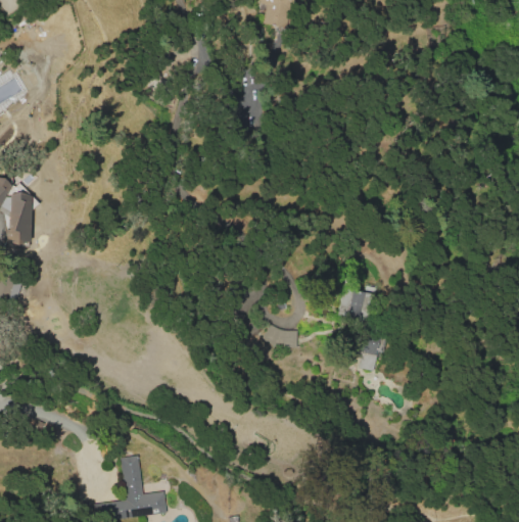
[(29,245),(33,237),(33,195),(29,193),(9,192),(14,182),(2,176),(0,176),(0,206),(1,205),(12,209),(12,230),(20,234),(16,242),(24,242),(29,245)]
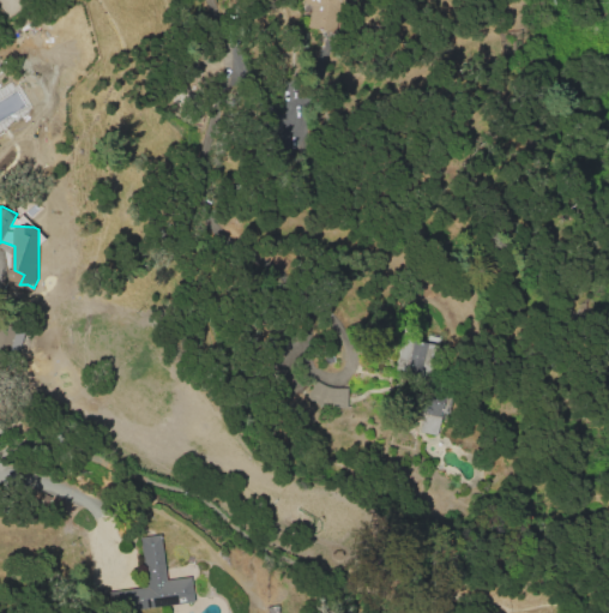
[(0,330),(0,352),(12,355),(18,329),(1,325),(0,330)]
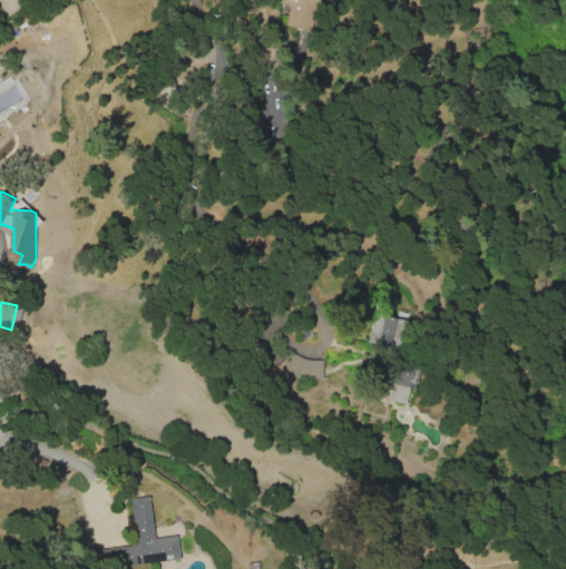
[(398,346),(399,317),(373,315),(371,344),(398,346)]
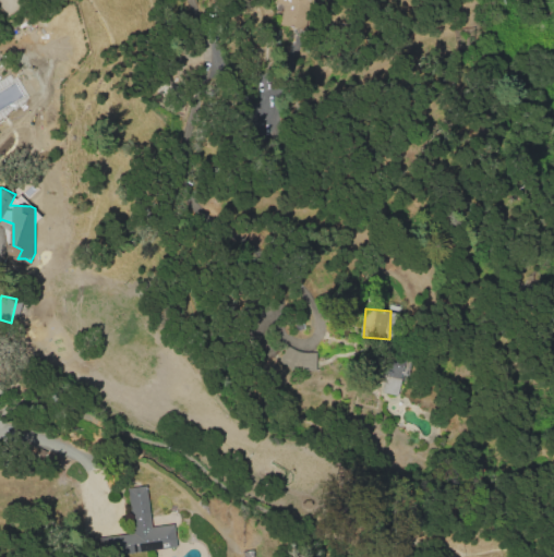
[(316,373),(323,358),(289,344),(282,360),(316,373)]
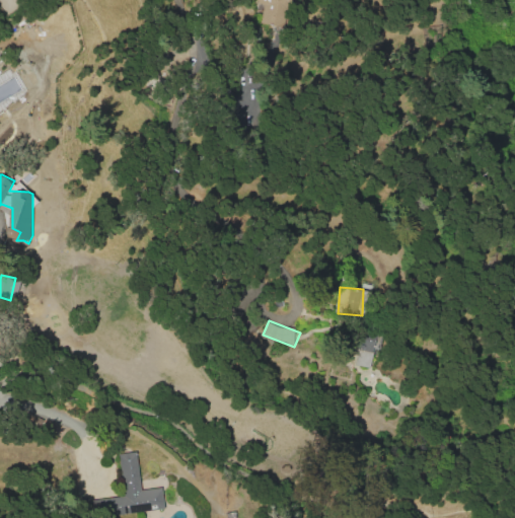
[(358,364),(374,366),(377,331),(362,329),(358,364)]
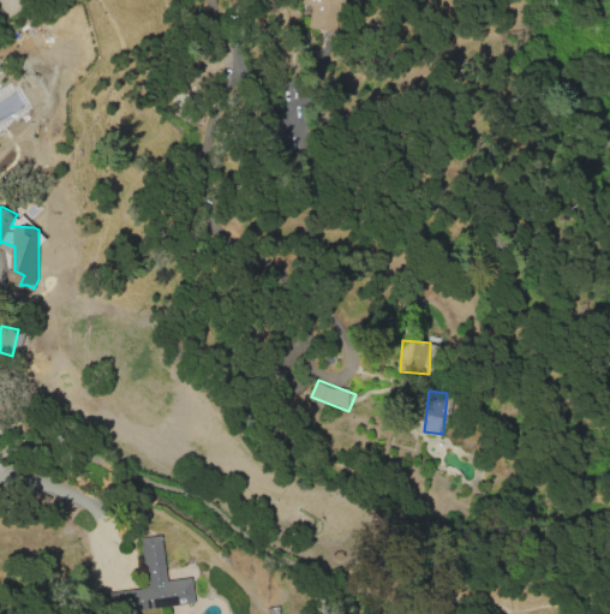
[(143,536),(150,586),(115,590),(118,613),(198,602),(195,577),(169,579),(165,534),(143,536)]
